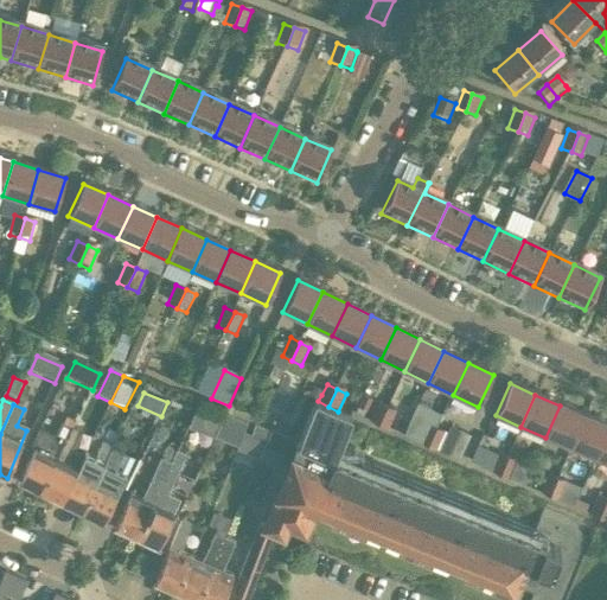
[(349,419),(314,404),(263,527),(259,525),(229,599),(246,599),(273,533),(281,536),(286,525),(304,533),(313,510),(512,589),(517,579),(535,586),(529,599),(564,599),(593,530),(542,510),(531,538),(333,459),(349,419)]
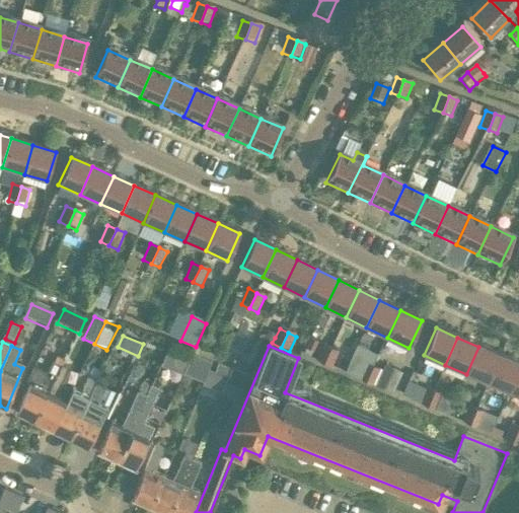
[(315,361),(315,362),(323,366),(330,351),(322,347),(315,361)]
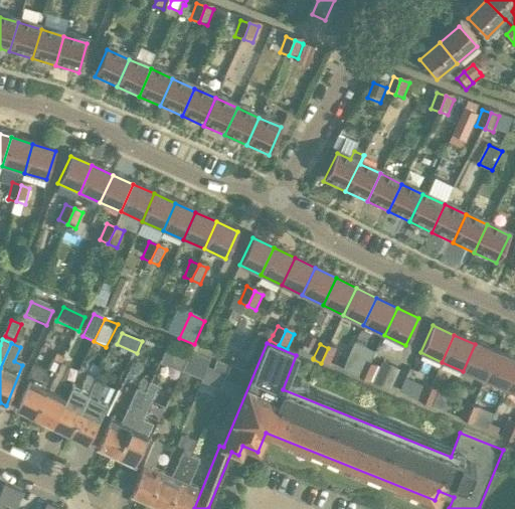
[(463,371),(484,380),(496,353),(475,344),(463,371)]
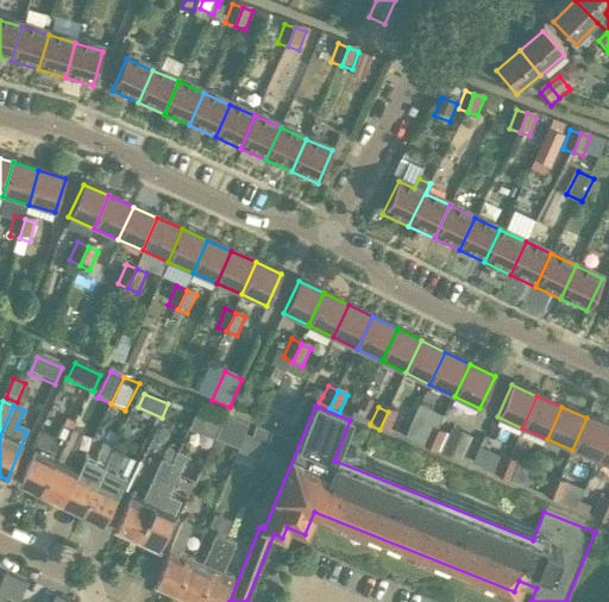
[(388,412),(380,430),(389,434),(390,433),(397,416),(388,412)]
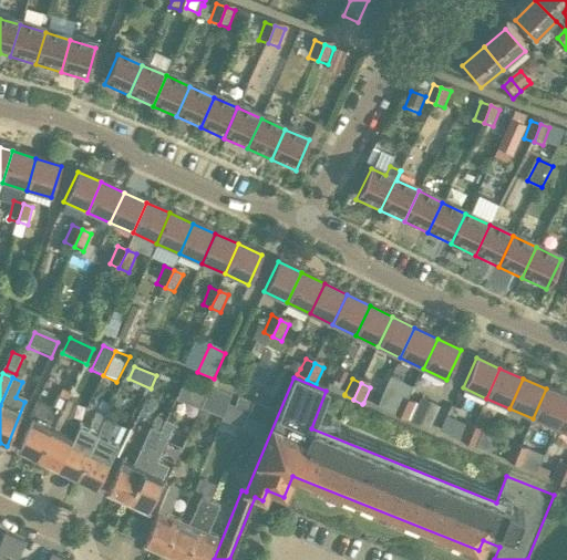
[(203,396),(184,389),(176,405),(195,413),(203,396)]
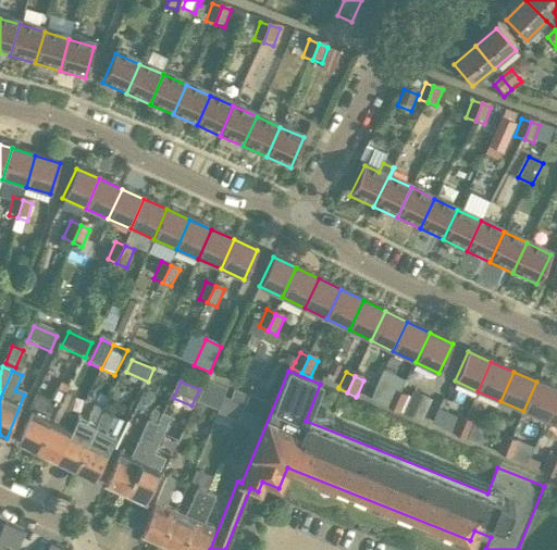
[(556,394),(556,389),(536,382),(523,411),(546,420),(556,394)]
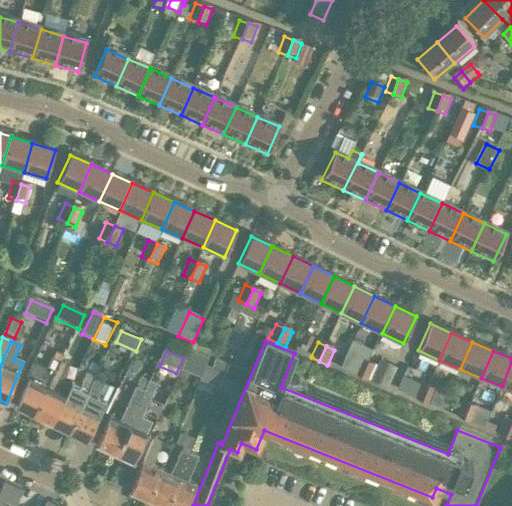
[(209,362),(189,353),(181,372),(201,380),(209,362)]
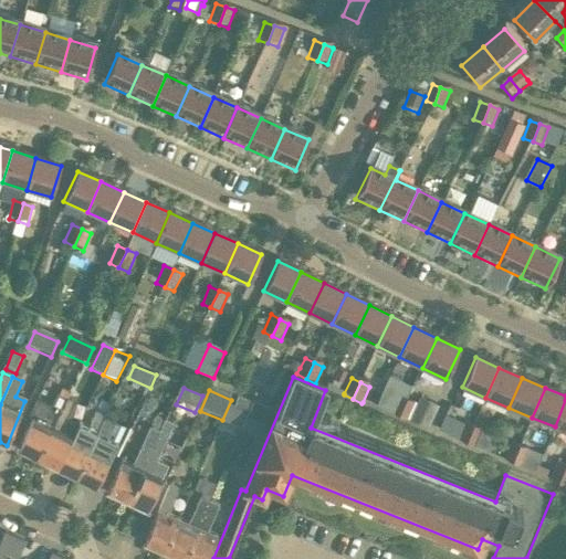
[(398,397),(390,414),(400,419),(408,402),(398,397)]
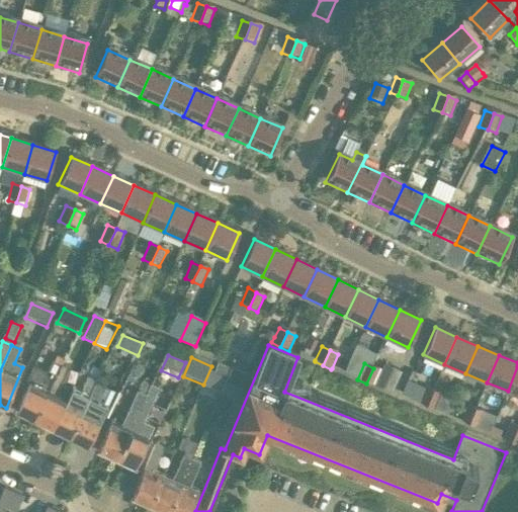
[(16,412),(33,421),(60,368),(52,364),(46,375),(32,369),(25,384),(28,386),(16,412)]
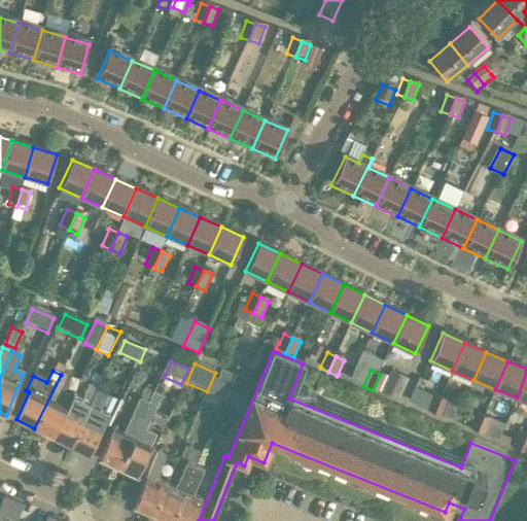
[(526,373),(517,397),(526,402),(526,373)]
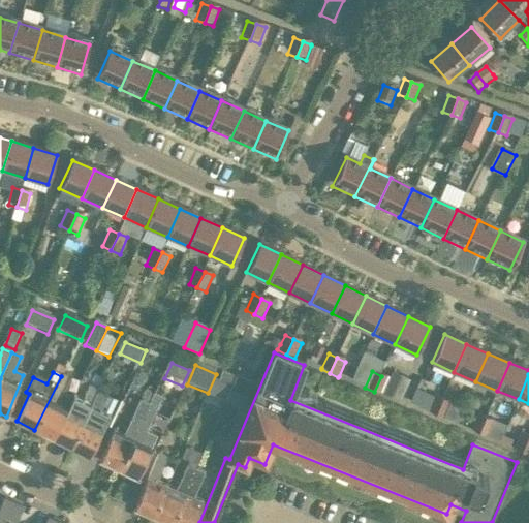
[(390,380),(382,396),(391,400),(392,398),(401,403),(410,383),(393,375),(390,380)]
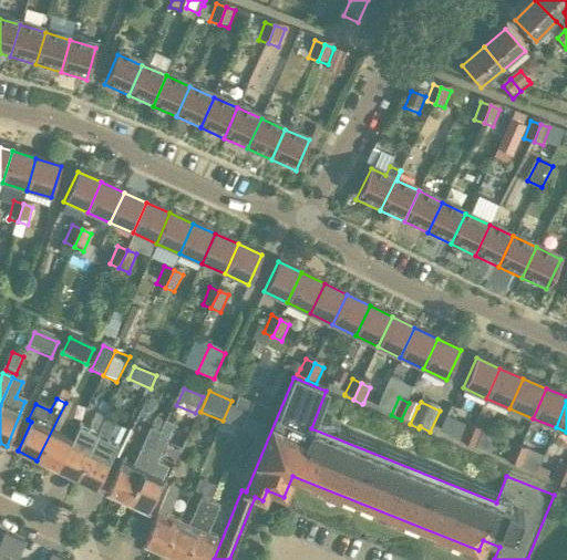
[(73,407),(65,403),(37,460),(55,469),(71,439),(60,434),(73,407)]
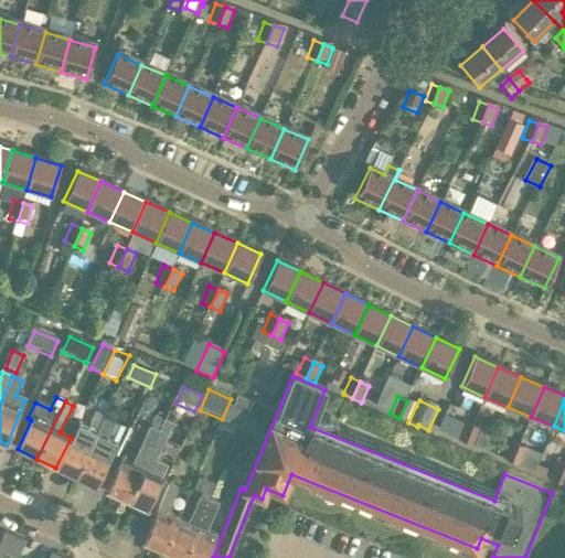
[(241,432),(246,419),(252,406),(241,401),(236,414),(231,412),(225,427),(241,432)]
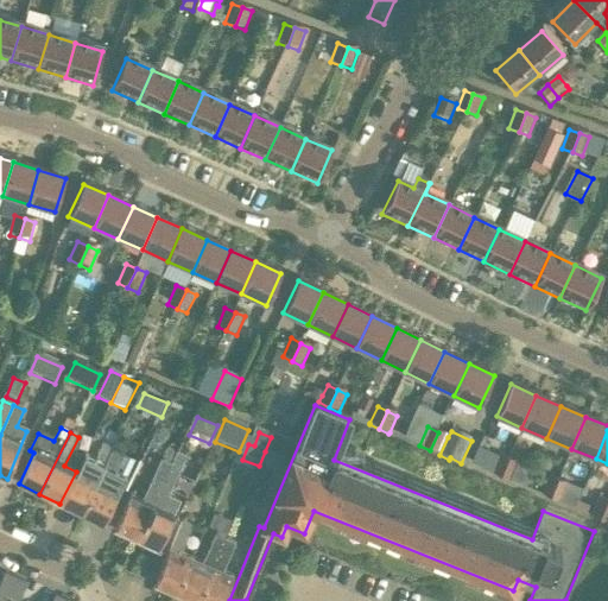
[(438,432),(430,450),(439,455),(448,437),(438,432)]
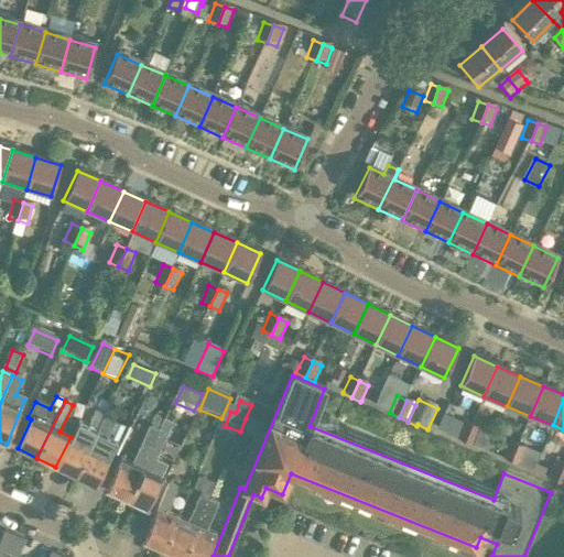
[(251,405),(246,418),(263,426),(270,412),(251,404),(251,405)]
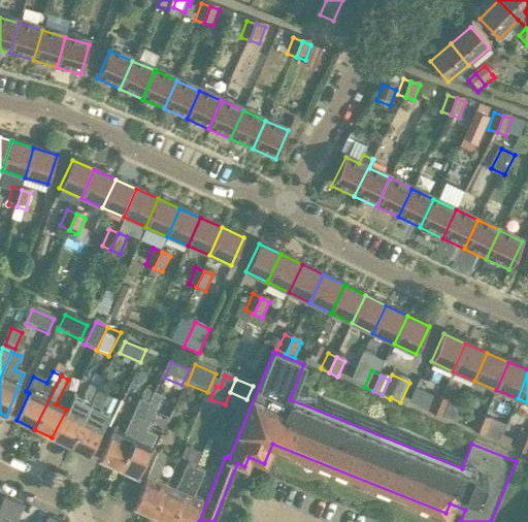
[(52,437),(70,447),(97,393),(88,388),(81,401),(73,398),(68,411),(66,410),(52,437)]
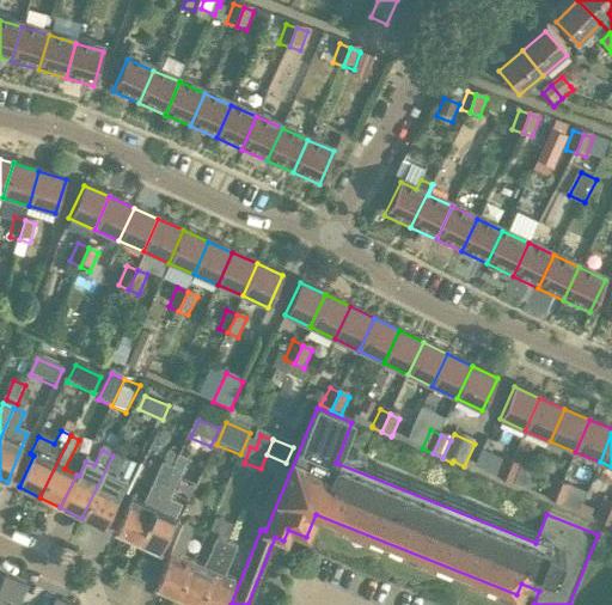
[(122,460),(112,456),(81,518),(104,529),(126,482),(115,476),(122,460)]
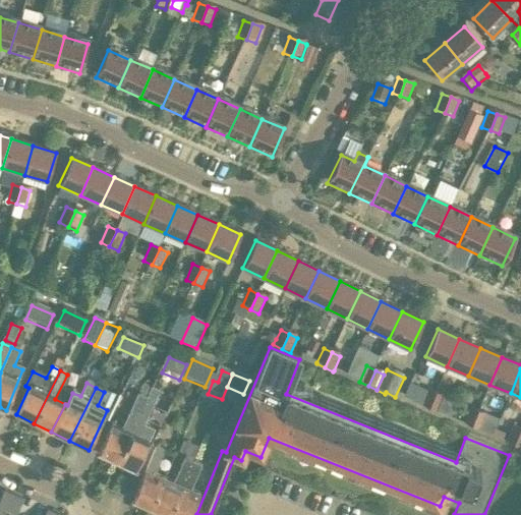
[(116,463),(149,391),(143,388),(139,397),(138,397),(134,405),(133,405),(122,431),(112,426),(98,455),(116,463)]
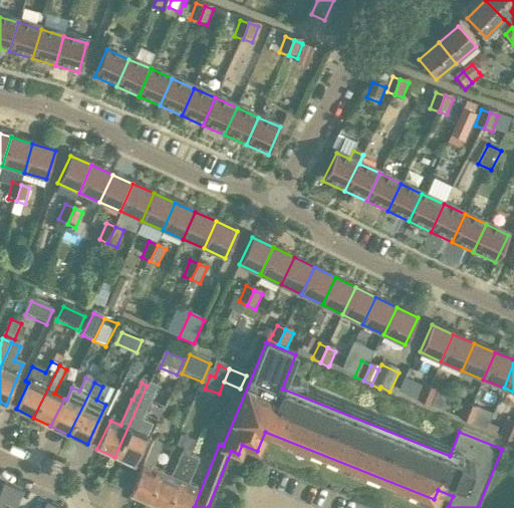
[(149,387),(147,386),(114,457),(134,465),(152,425),(144,421),(158,390),(150,386),(149,387)]
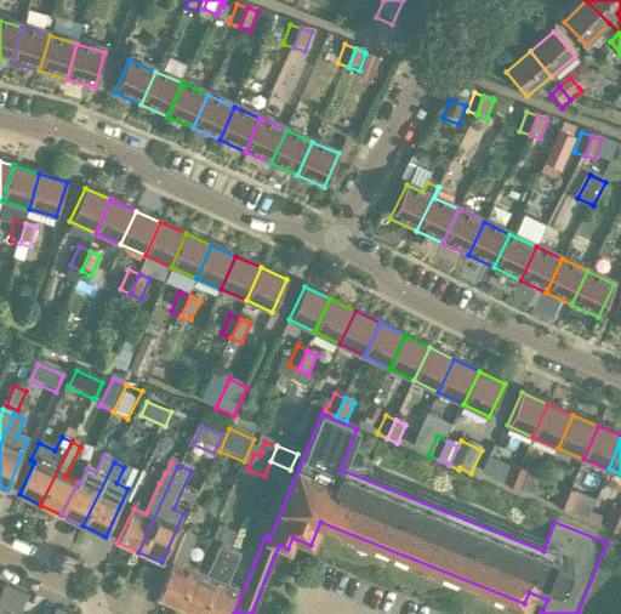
[(510,466),(501,485),(511,489),(520,471),(510,466)]
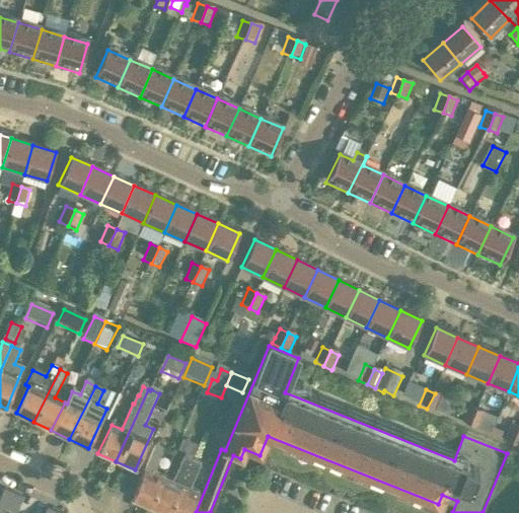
[(435,393),(427,409),(437,413),(440,404),(443,397),(435,393)]
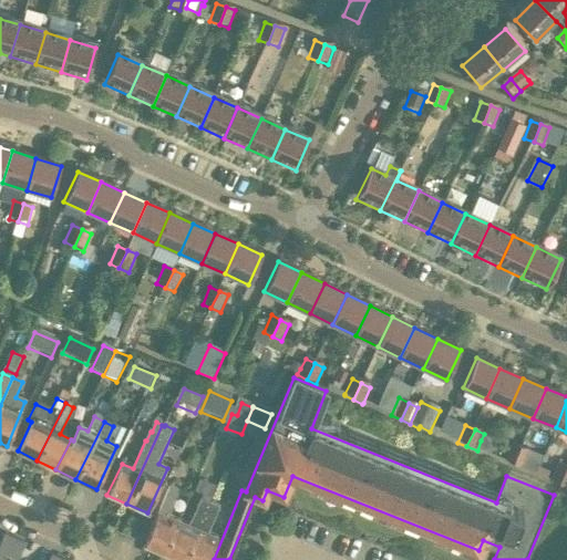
[(512,445),(504,463),(513,466),(521,449),(512,445)]
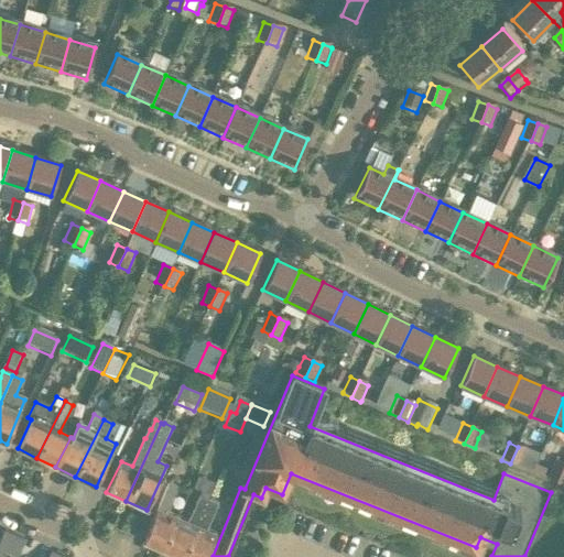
[(518,447),(510,463),(520,468),(528,450),(518,447)]
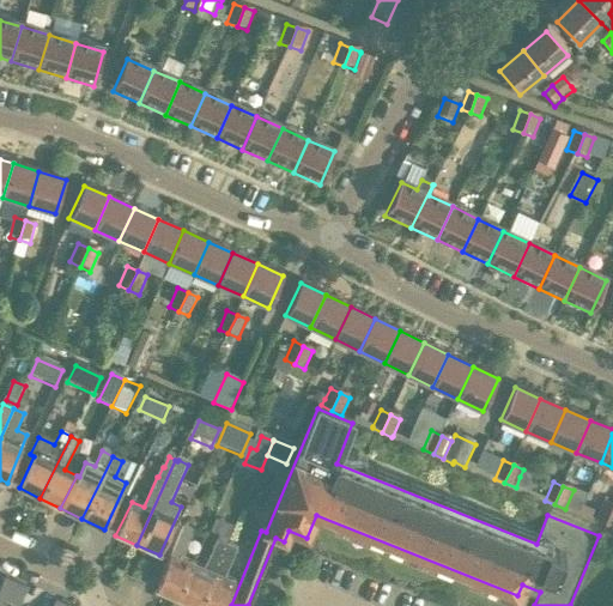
[(604,503),(595,521),(605,526),(612,508),(604,503)]
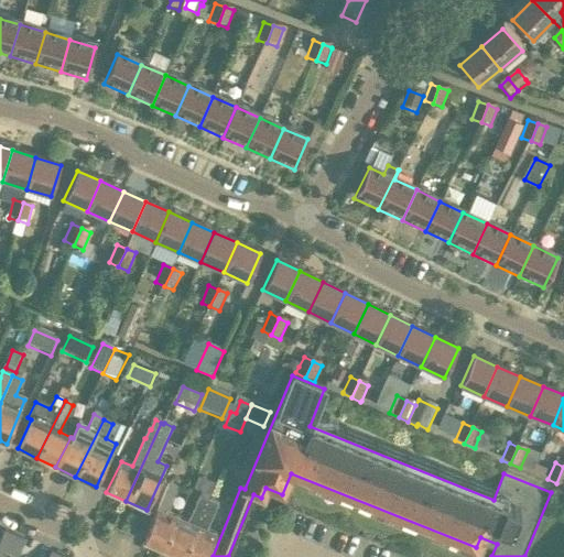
[(163,552),(176,521),(166,516),(179,489),(167,484),(142,543),(163,552)]
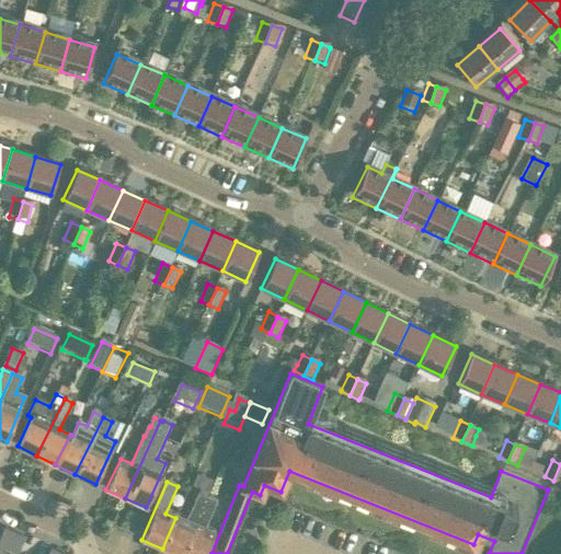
[(162,549),(172,553),(184,553),(206,500),(198,496),(186,523),(175,518),(162,549)]
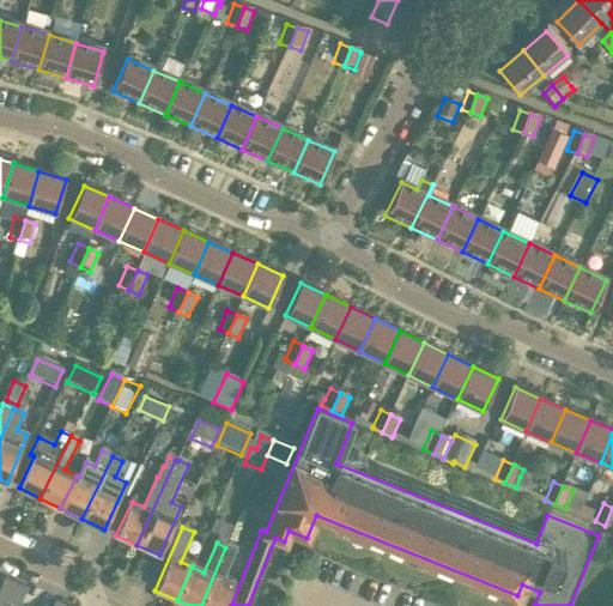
[(236,552),(225,547),(201,605),(226,605),(236,586),(224,581),(236,552)]
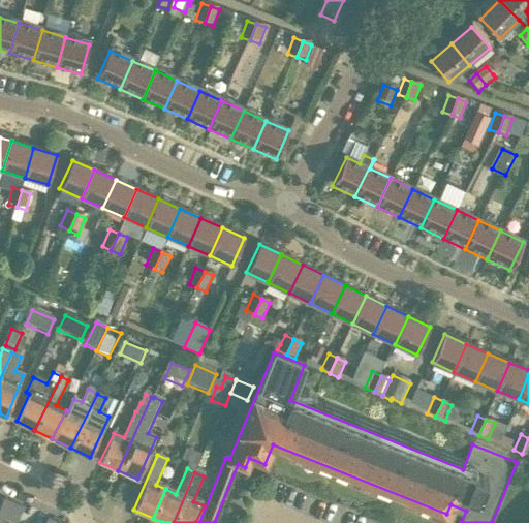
[(3,522),(12,505),(3,501),(0,506),(0,522),(3,522)]
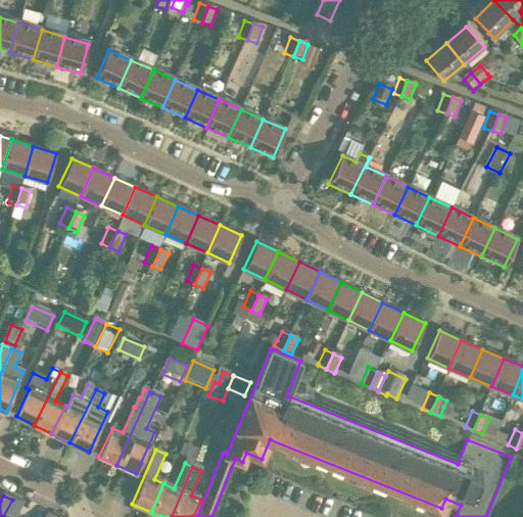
[(16,516),(21,504),(12,500),(3,516),(16,516)]
